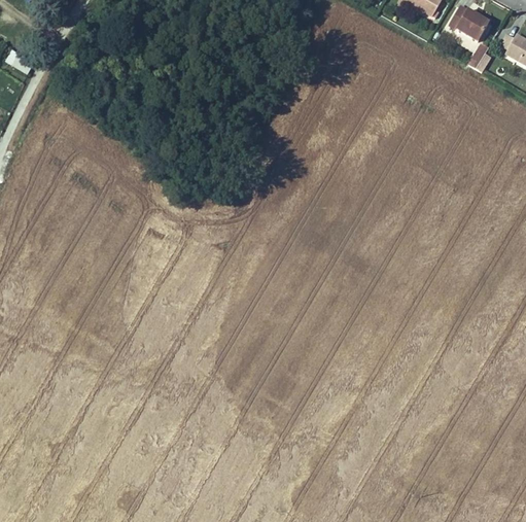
[(407,0),(435,16),(443,3),(440,2),(441,0),(407,0)]
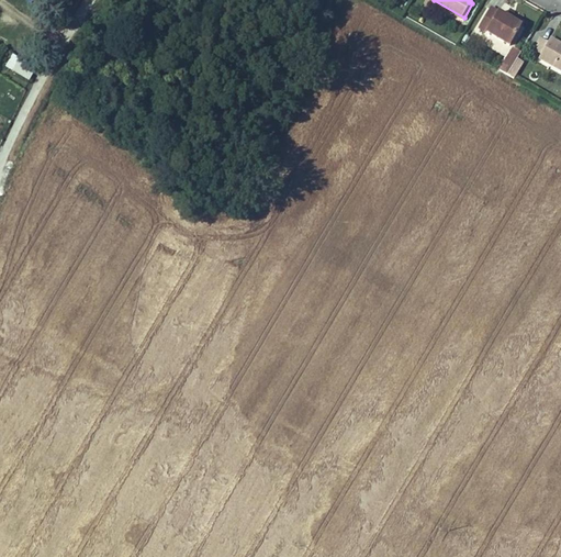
[(520,25),(506,17),(490,7),(478,26),(509,45),(520,25)]
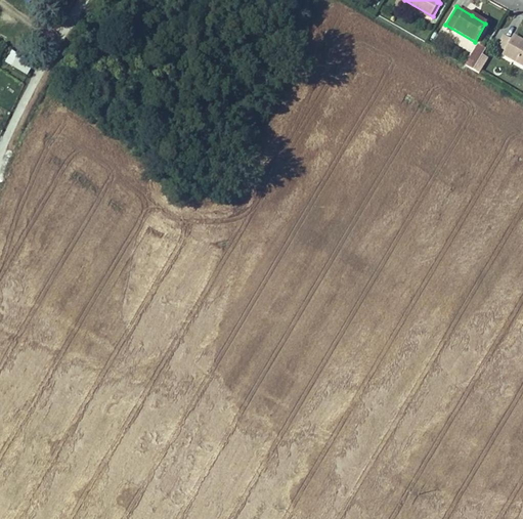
[(474,11),(472,15),(485,24),(487,19),(474,11)]
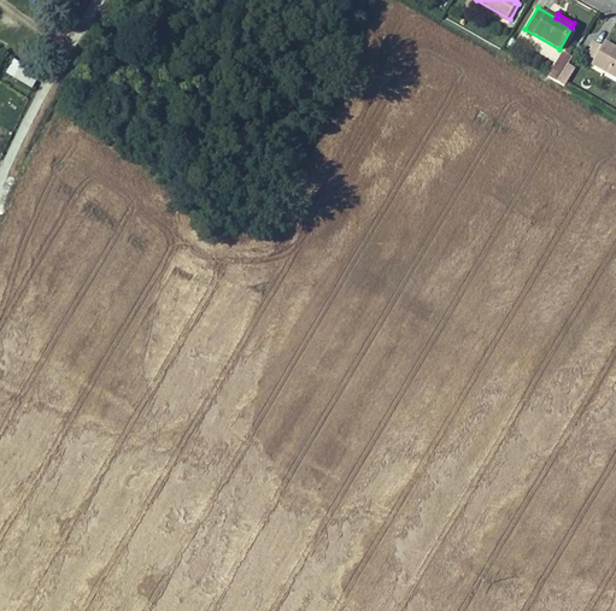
[(615,76),(615,45),(605,39),(602,45),(594,57),(592,62),(615,76)]
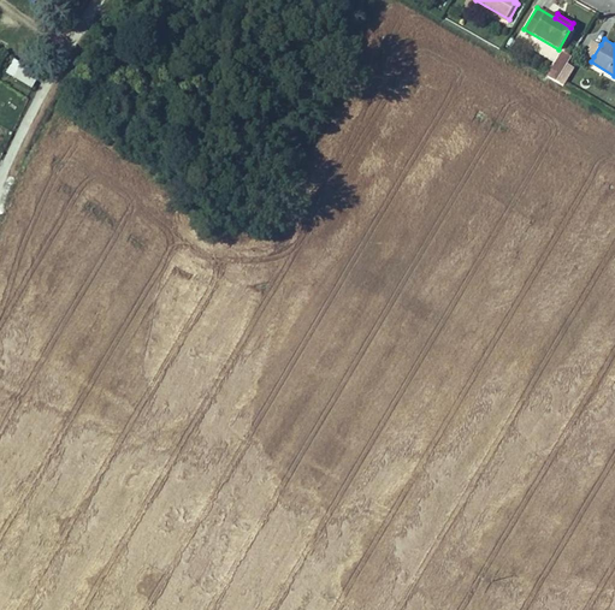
[(585,52),(593,57),(601,45),(592,40),(585,52)]
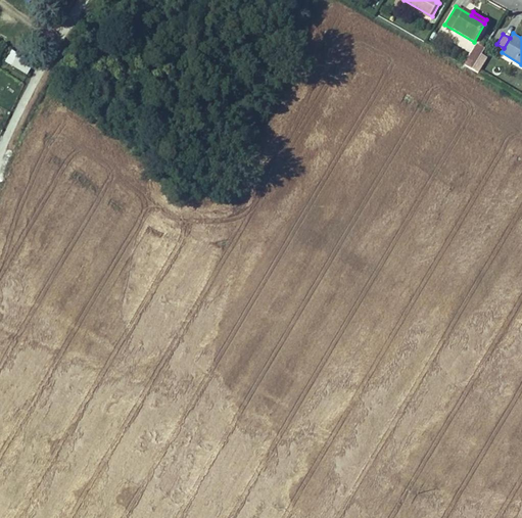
[(465,65),(472,69),(481,54),(482,52),(484,48),(477,45),(465,65)]
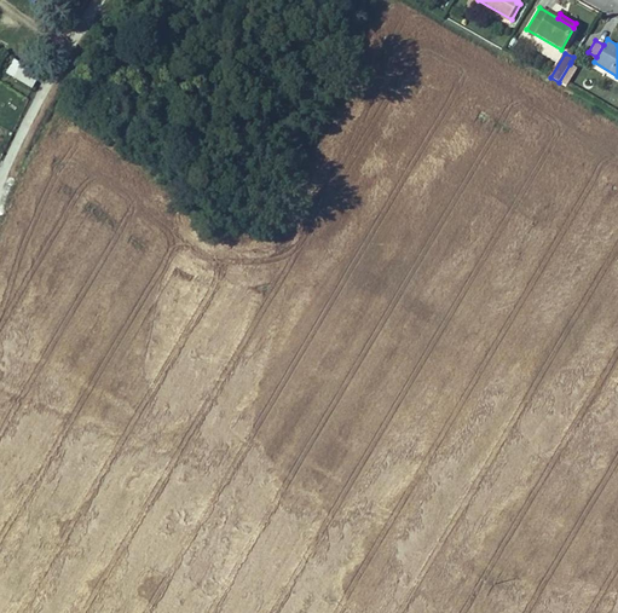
[(30,84),(38,71),(12,56),(5,68),(30,84)]
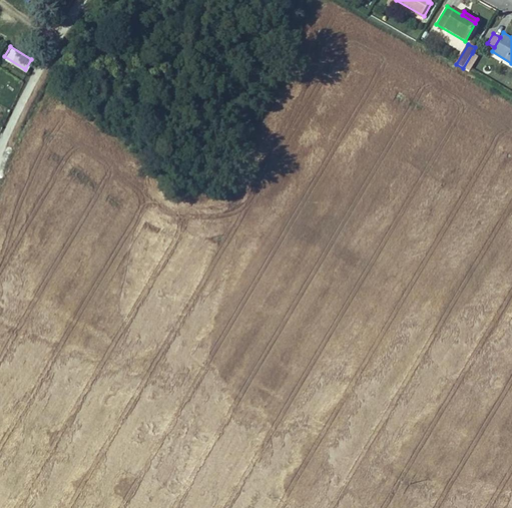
[(477,56),(472,53),(463,68),(468,71),(477,56)]
